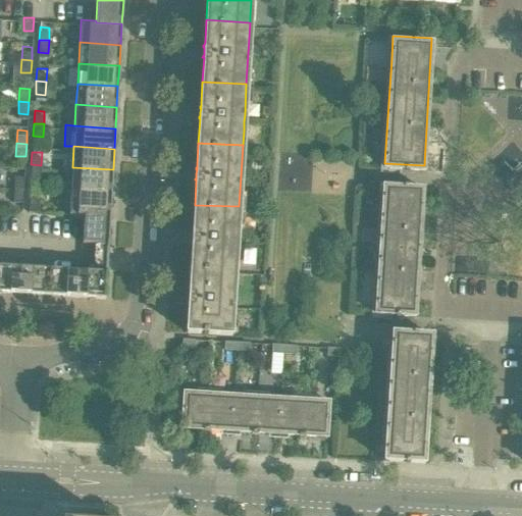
[(41,165),(31,164),(30,177),(40,177),(41,165)]
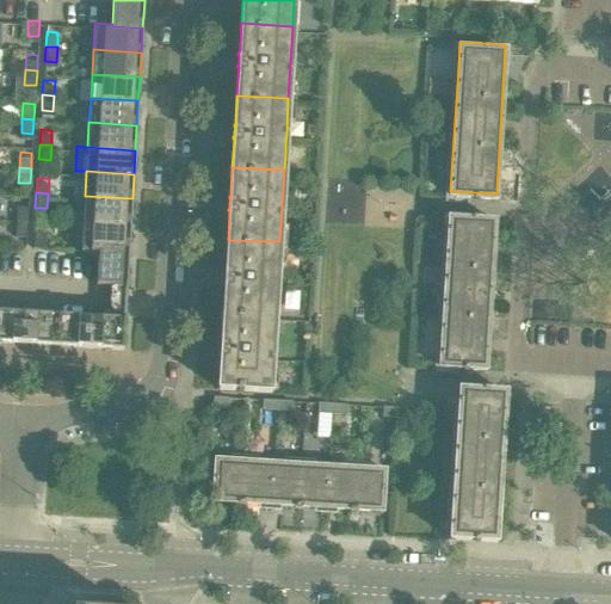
[(85,196),(82,220),(130,223),(133,198),(85,196)]
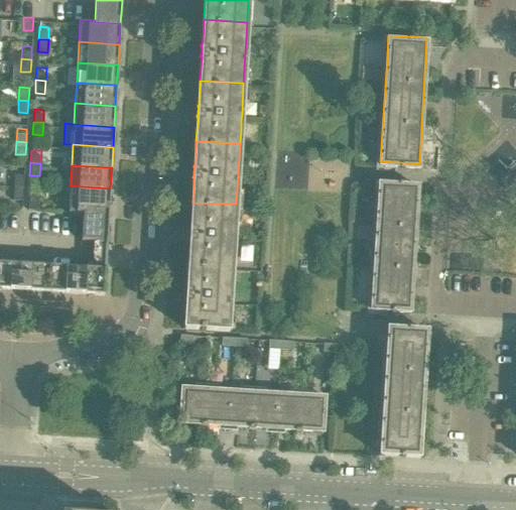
[(14,169),(13,182),(23,182),(24,170),(14,169)]
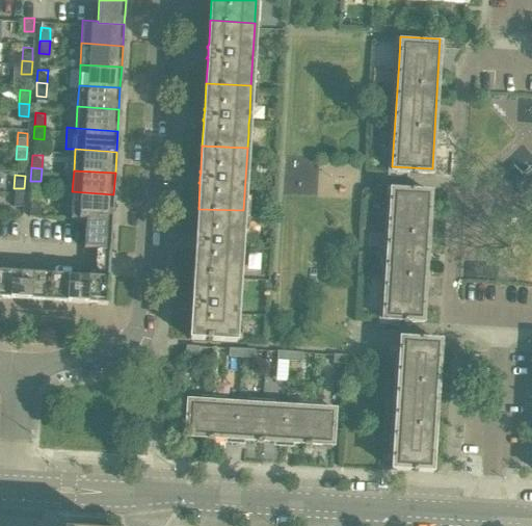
[(431,187),(391,185),(390,204),(382,315),(423,317),(428,227),(431,187)]
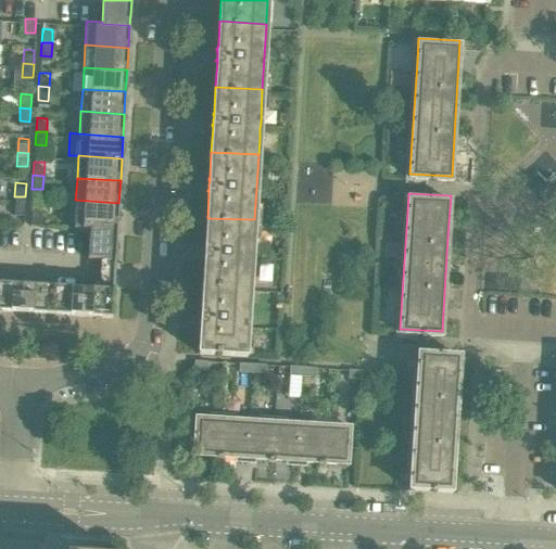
[(25,196),(14,196),(14,209),(24,211),(25,196)]
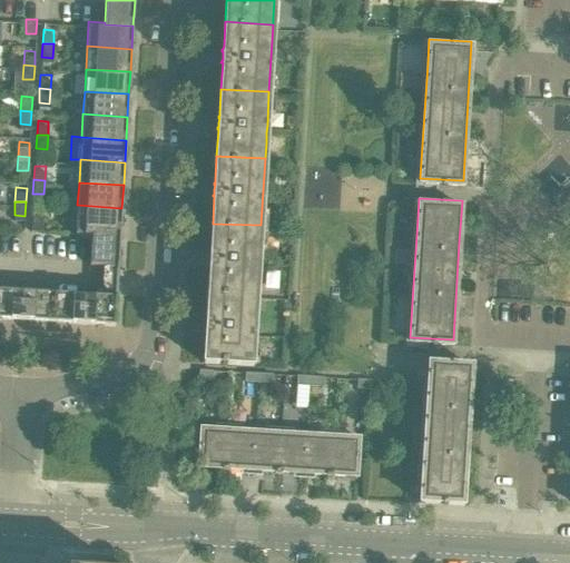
[(76,229),(91,230),(91,228),(120,230),(121,208),(77,205),(76,228),(76,229)]
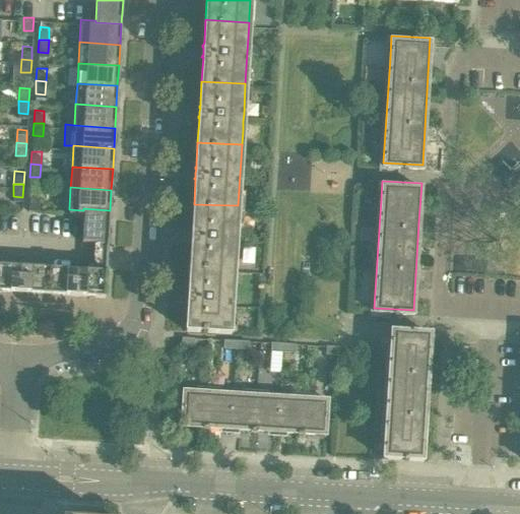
[(28,206),(39,206),(39,193),(29,193),(28,206)]
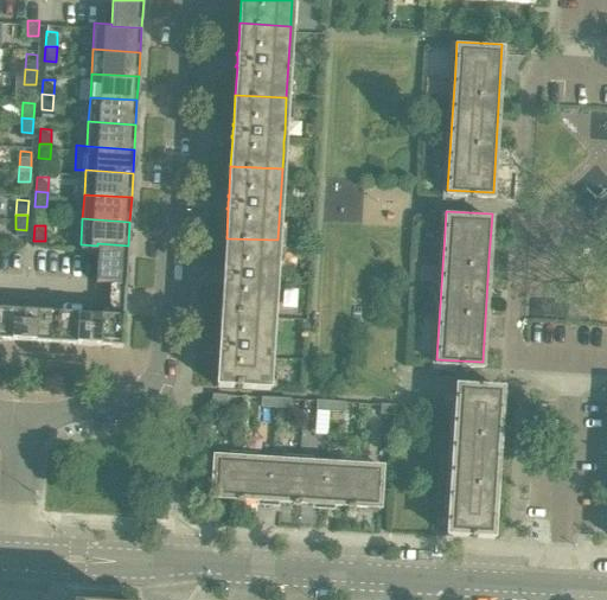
[(278,240),(227,238),(224,262),(224,266),(223,266),(223,268),(224,268),(224,274),(223,278),(222,279),(222,280),(223,280),(222,310),(274,312),(275,276),(278,240)]
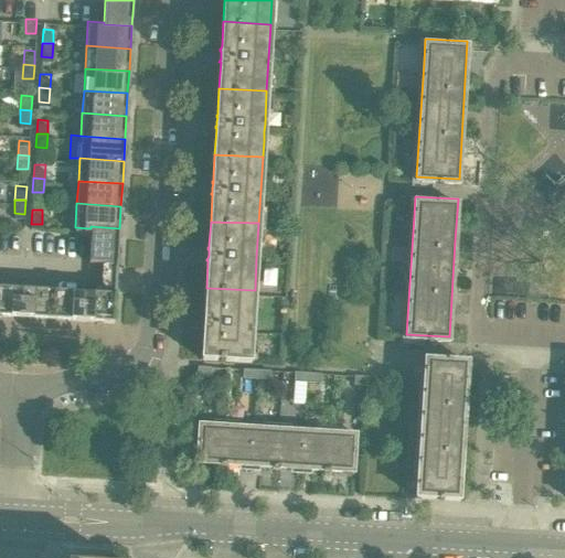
[(91,226),(91,228),(89,258),(116,259),(115,261),(117,261),(119,228),(91,226)]
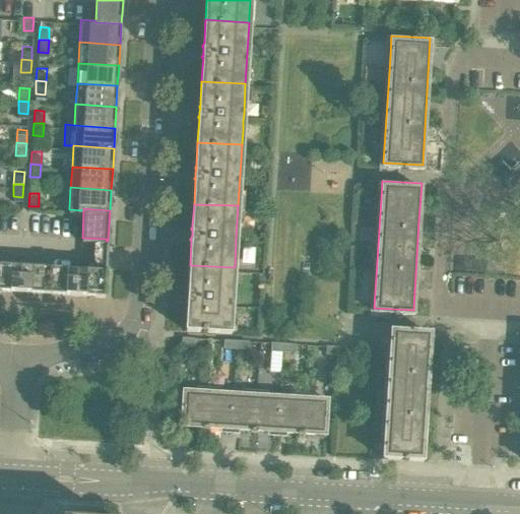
[(0,285),(20,287),(21,261),(0,260),(0,285)]
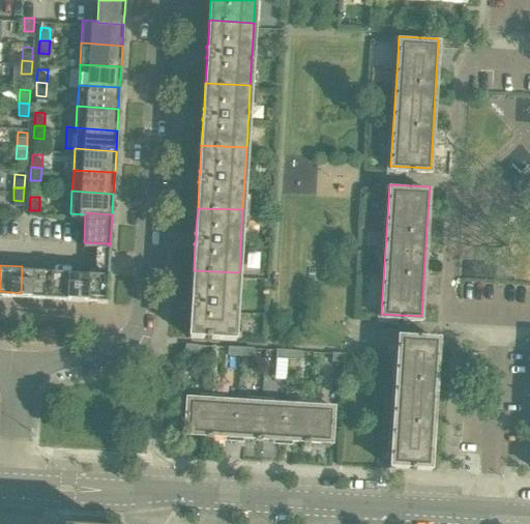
[(21,293),(49,295),(51,268),(22,266),(21,293)]
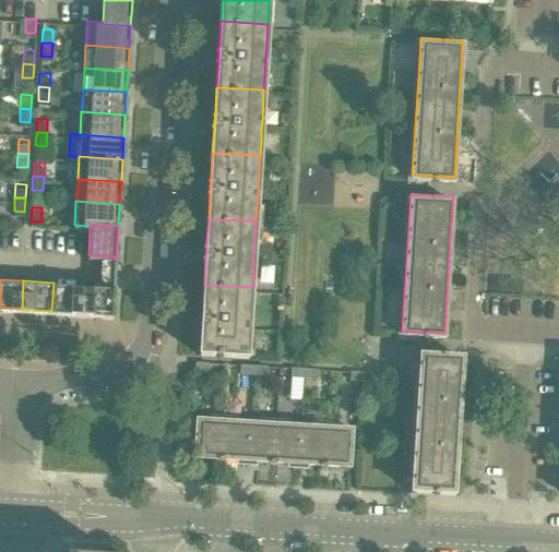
[(51,311),(81,313),(83,285),(54,283),(51,311)]
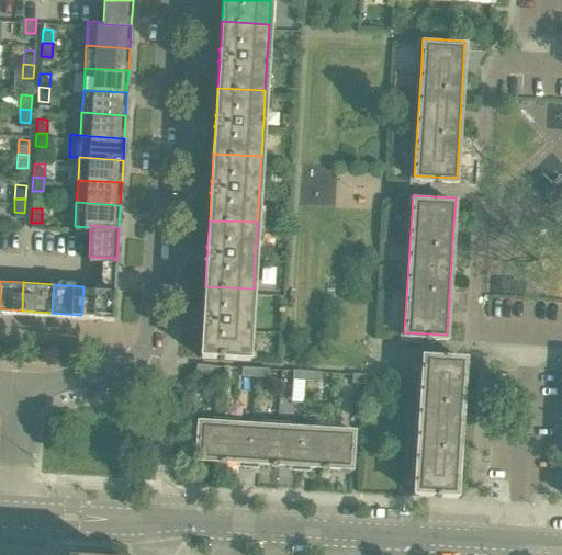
[(83,286),(81,315),(113,316),(115,286),(113,286),(113,287),(83,286)]
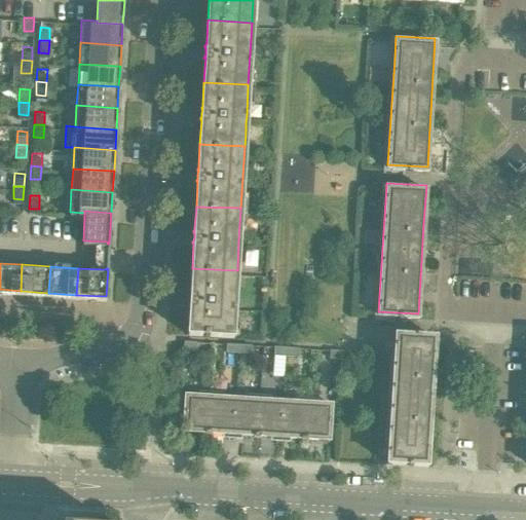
[(235,301),(237,270),(192,268),(191,289),(191,293),(189,292),(189,294),(190,294),(190,299),(190,303),(189,303),(189,304),(190,304),(188,330),(210,332),(233,333),(235,301)]
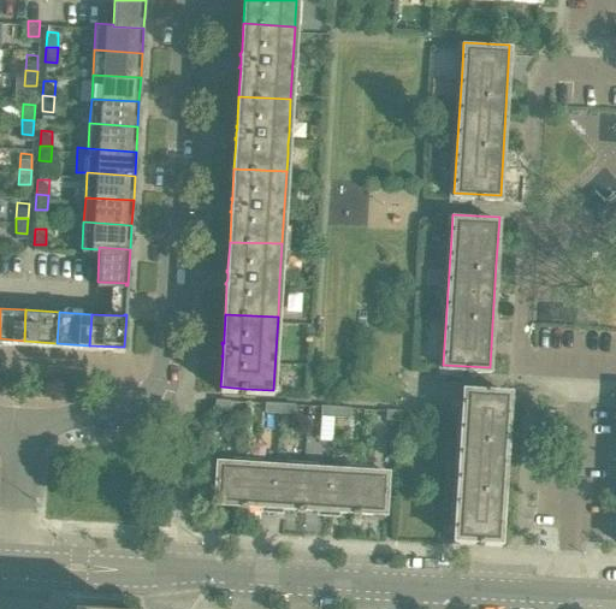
[(462,419),(461,438),(458,471),(457,489),(455,522),(455,525),(455,538),(501,540),(504,491),(507,441),(510,391),(510,390),(489,389),(487,389),(463,388),(463,398),(462,419)]
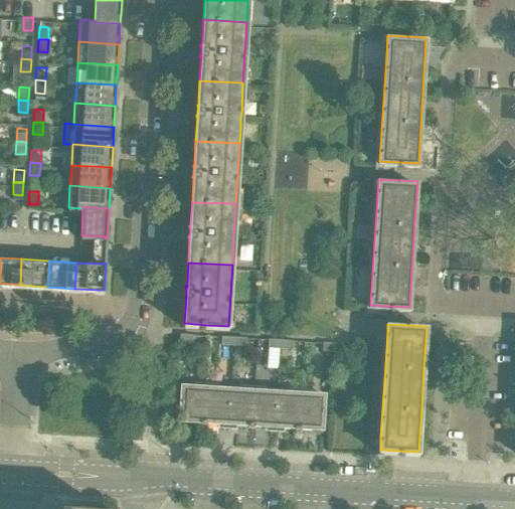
[(180,330),(179,346),(195,347),(195,341),(192,341),(192,330),(180,330)]
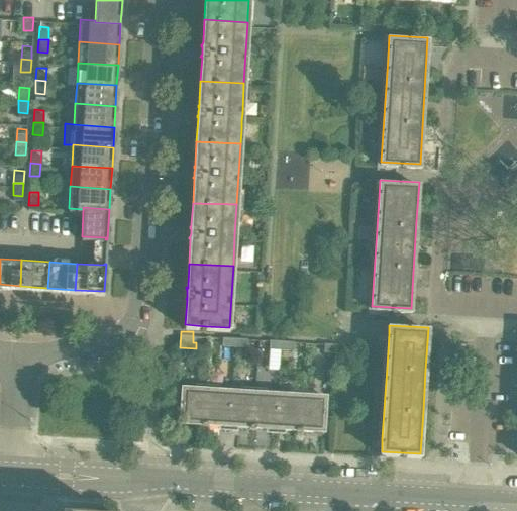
[(222,341),(233,342),(233,334),(223,333),(222,341)]
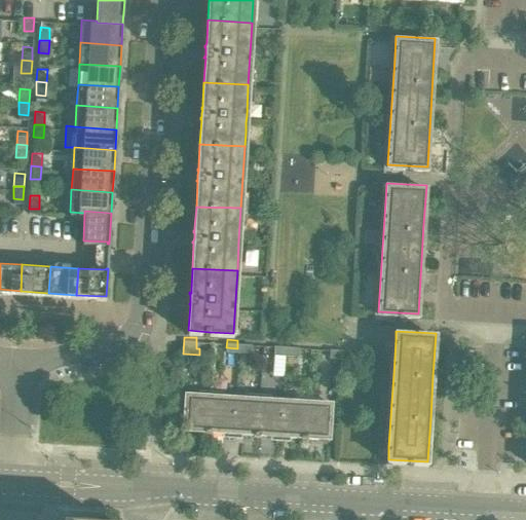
[(237,340),(237,348),(251,349),(252,340),(237,340)]
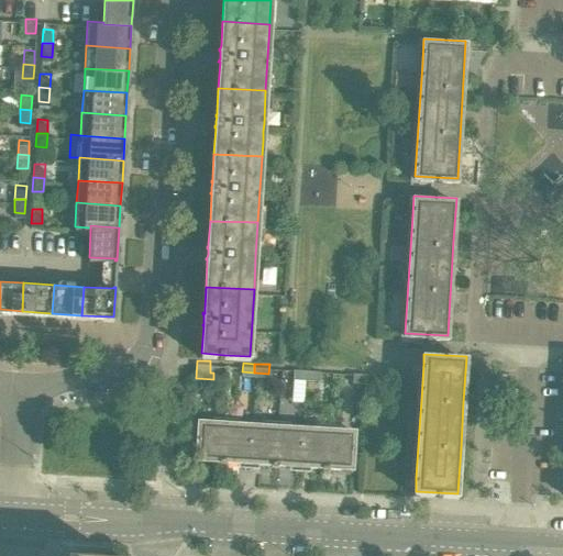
[(294,366),(293,375),(305,376),(306,367),(294,366)]
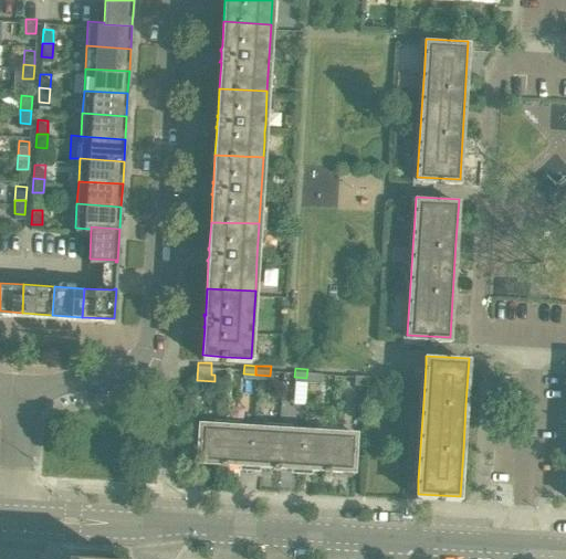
[(322,369),(307,369),(306,378),(321,379),(322,369)]
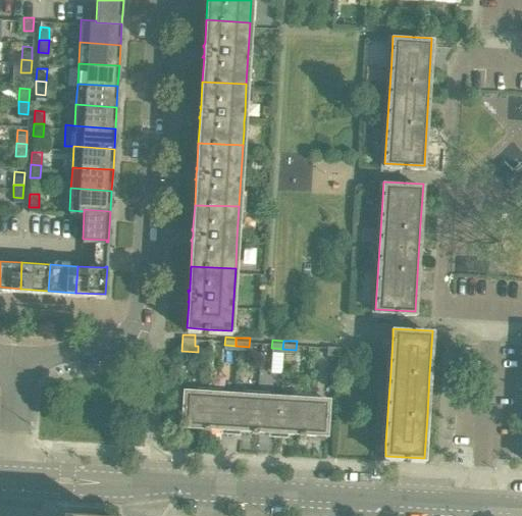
[(327,343),(327,351),(340,352),(340,344),(327,343)]
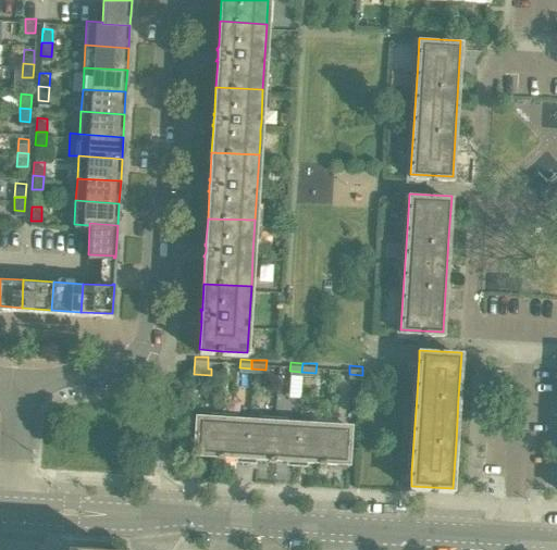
[(217,453),(221,454),(223,409),(210,409),(210,414),(197,413),(196,426),(195,450),(217,452),(217,453)]
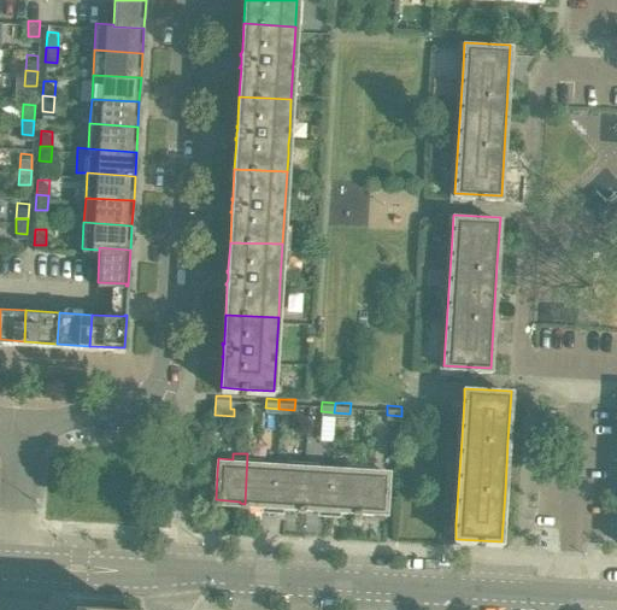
[(266,508),(272,508),(275,462),(260,461),(260,455),(247,453),(245,504),(248,504),(248,502),(266,503),(266,508)]
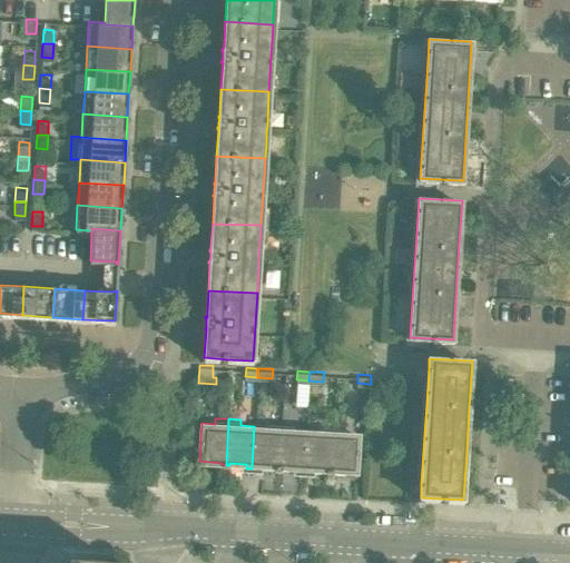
[(274,467),(277,468),(281,422),(267,421),(267,427),(254,426),(252,468),(256,470),(257,465),(274,466),(274,467)]
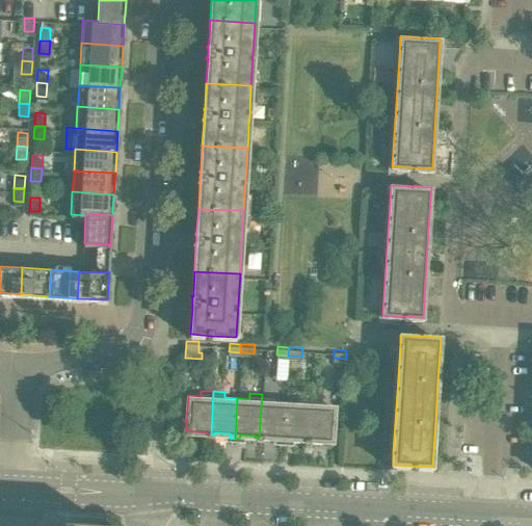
[(278,441),(284,441),(286,401),(273,400),(273,395),(262,394),(259,438),(263,438),(263,436),(278,437),(278,441)]
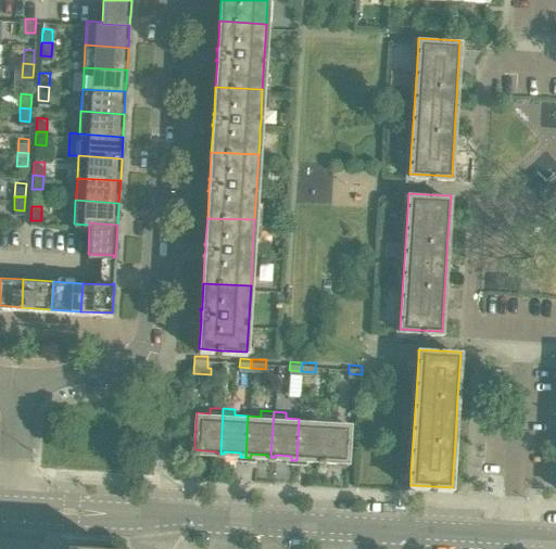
[(299,419),(297,460),(301,460),(302,457),(318,457),(318,459),(321,459),(324,415),(312,413),(312,420),(299,419)]
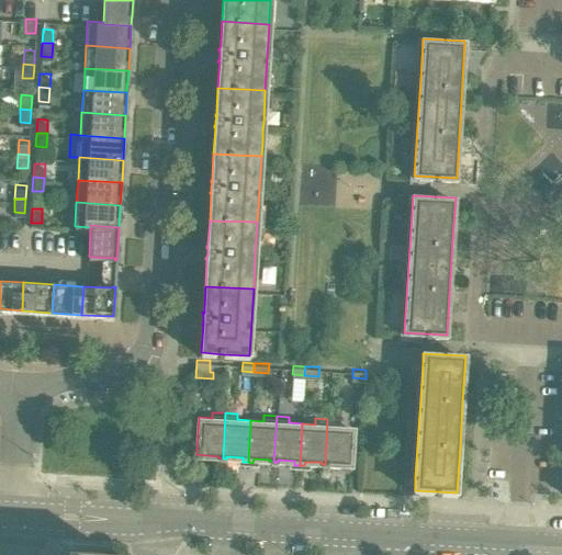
[(340,419),(327,419),(325,464),(328,465),(328,463),(351,464),(353,443),(353,427),(340,426),(340,419)]
